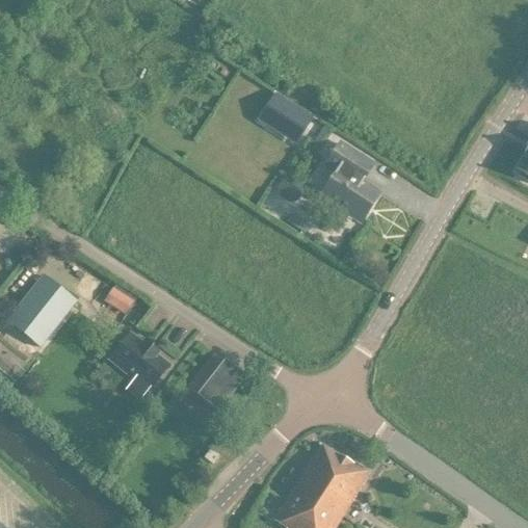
[(280,91),(269,107),(305,129),(314,114),(280,91)]
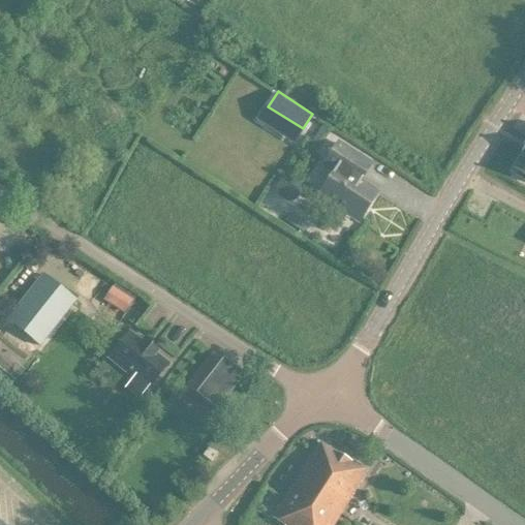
[(362,178),(372,160),(341,141),(328,161),(338,167),(319,197),(335,208),(338,203),(349,210),(351,207),(363,214),(379,189),(362,178)]
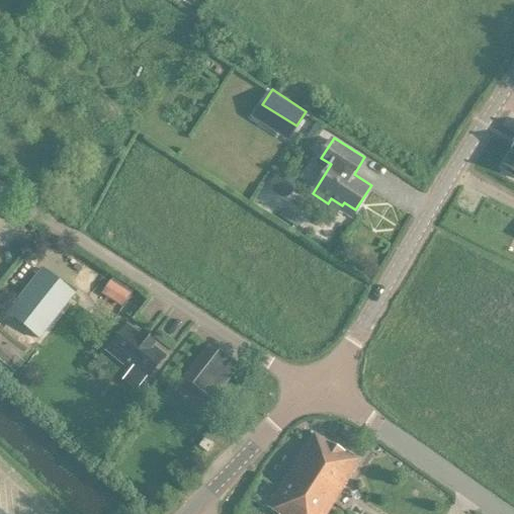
[(300,181),(297,172),(290,167),(281,169),(276,176),(277,185),(284,190),(293,189),(300,181)]
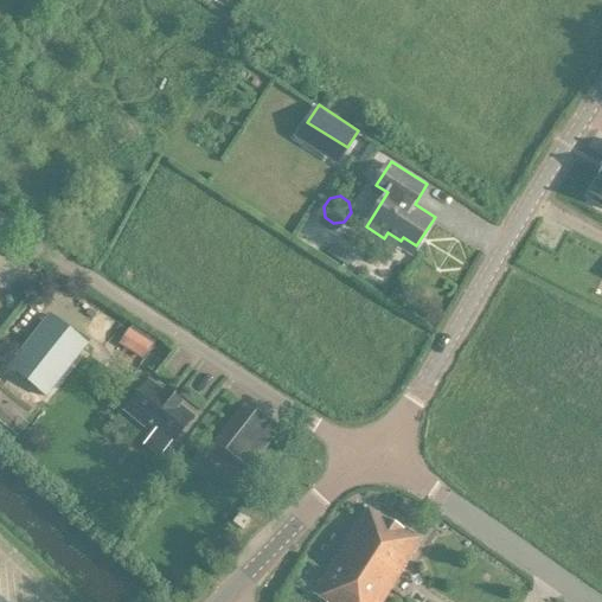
[(52,312),(11,364),(49,392),(89,340),(52,312)]
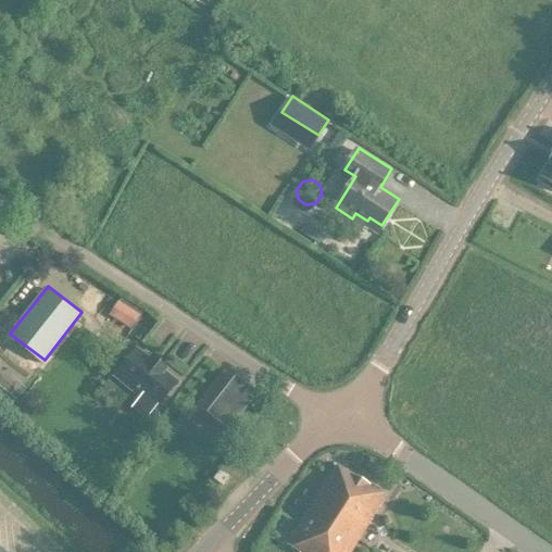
[(145,312),(123,297),(114,311),(136,325),(145,312)]
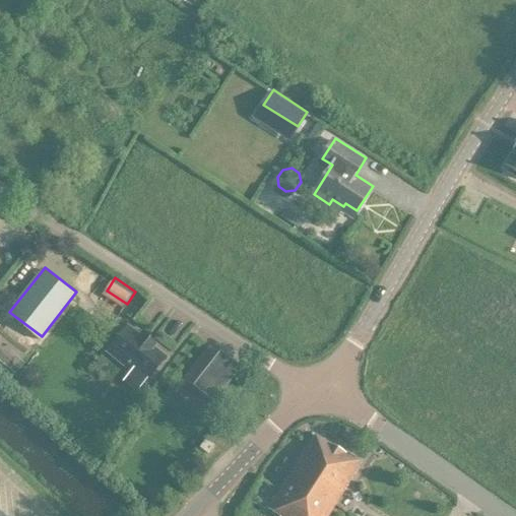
[(150,379),(170,353),(157,343),(158,342),(145,331),(143,333),(131,323),(111,348),(136,368),(128,378),(141,387),(148,378),(150,379)]
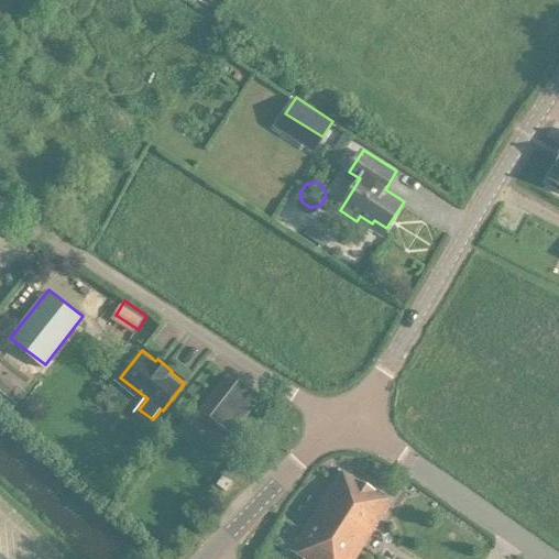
[(230,372),(204,406),(212,414),(212,415),(233,431),(261,396),(241,380),(240,380),(230,372)]
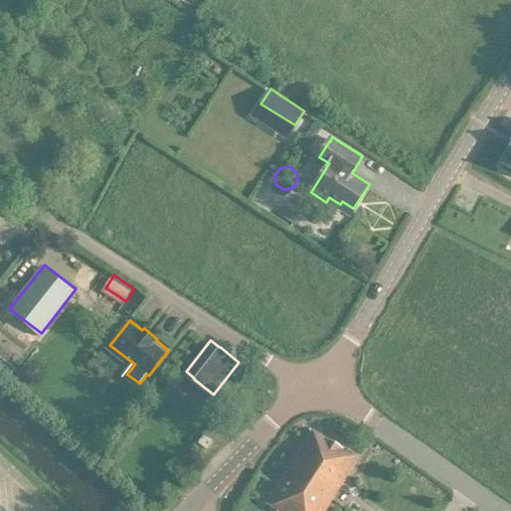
[(313,427),(289,468),(334,496),(335,496),(360,455),(313,427)]
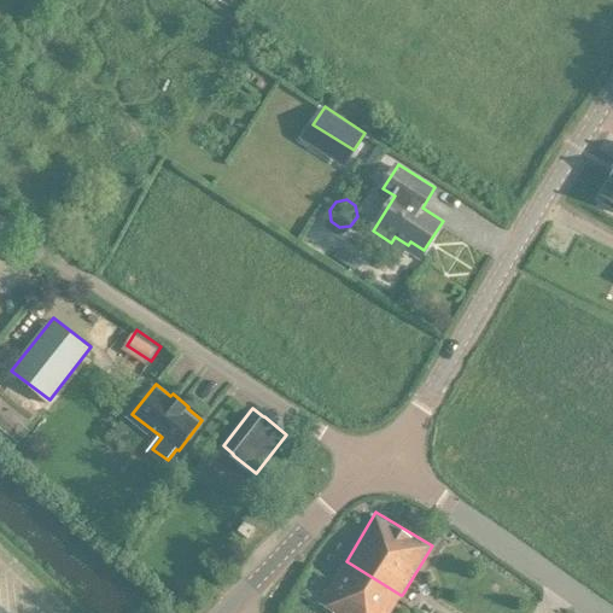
[(257,525),(249,519),(247,518),(240,527),(250,535),(257,525)]
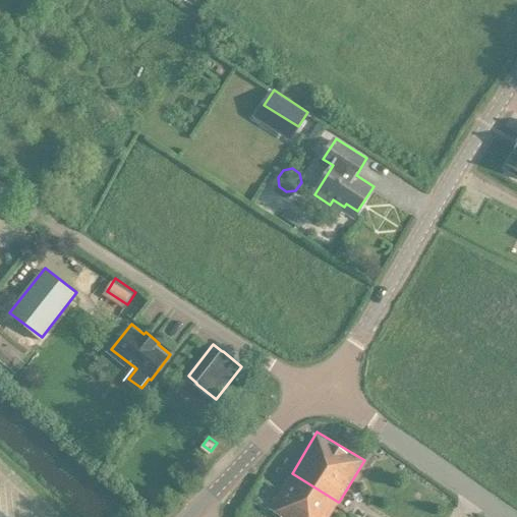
[(167,468),(156,483),(164,489),(174,473),(167,468)]
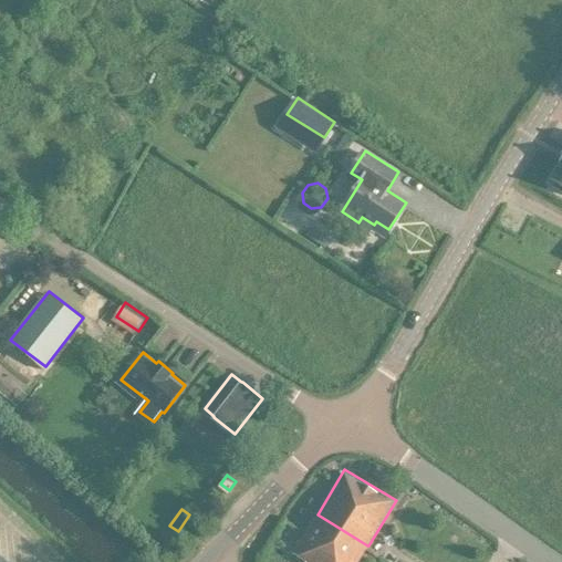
[(318,514),(297,551),(308,559),(305,561),(358,561),(368,547),(367,545),(318,514)]
